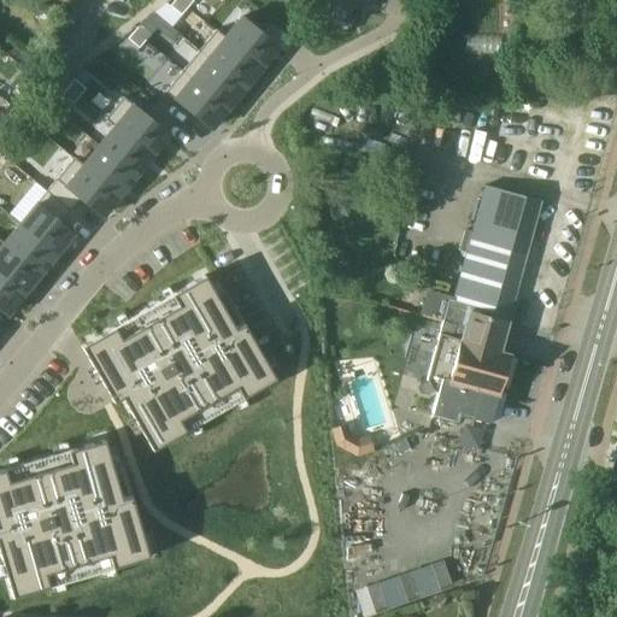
[(188,7),(177,0),(174,0),(170,6),(182,15),(188,7)]
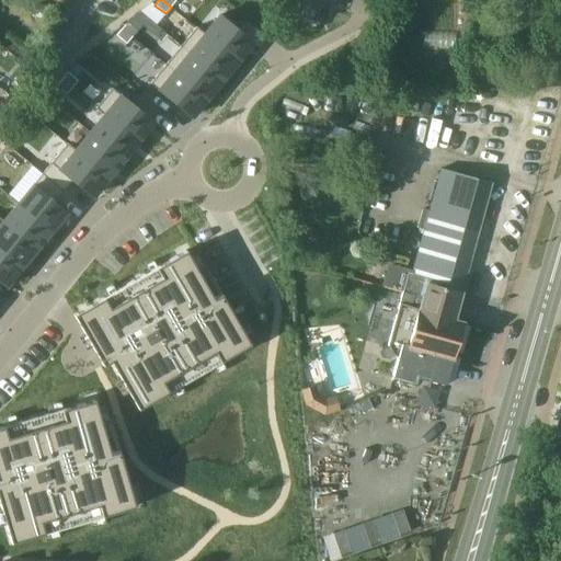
[(36,3),(32,16),(48,22),(53,9),(36,3)]
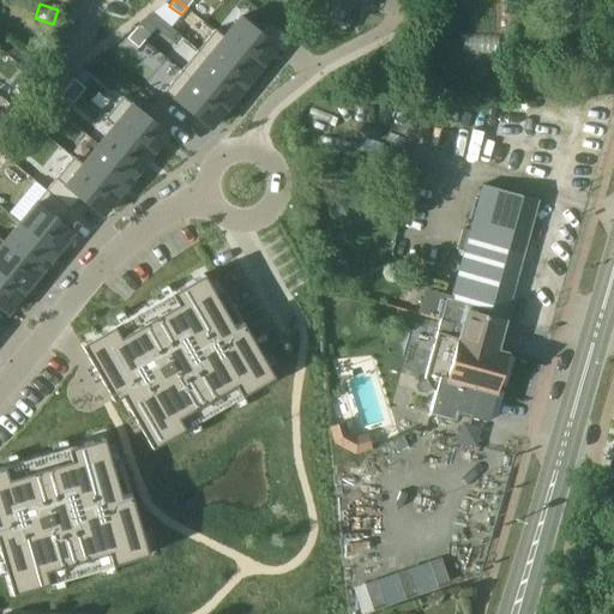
[(239,18),(222,40),(258,68),(275,48),(239,18)]
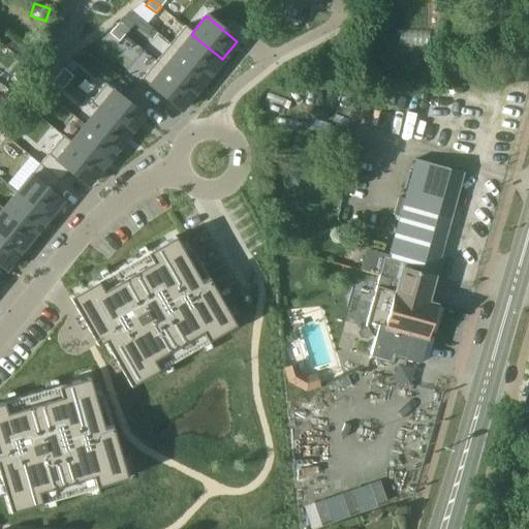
[(115,27),(125,35),(130,28),(120,21),(115,27)]
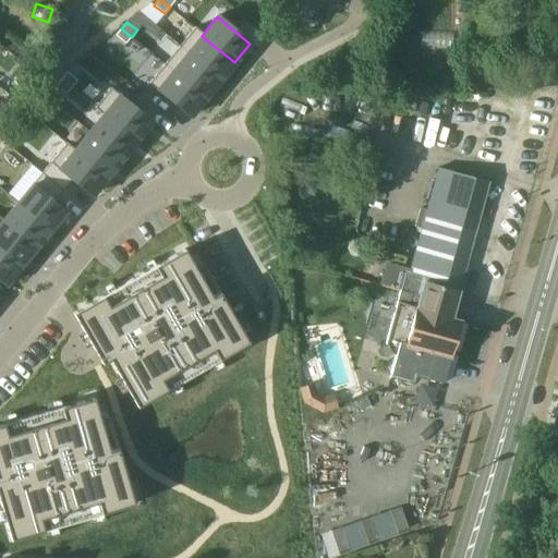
[(132,37),(121,28),(116,35),(125,44),(132,37)]
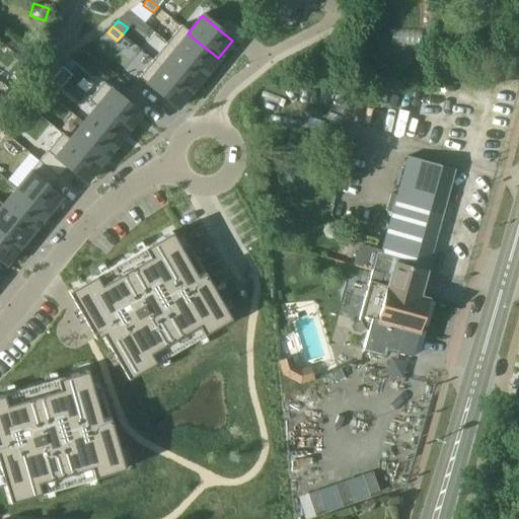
[(188,33),(173,50),(204,75),(218,58),(188,33)]
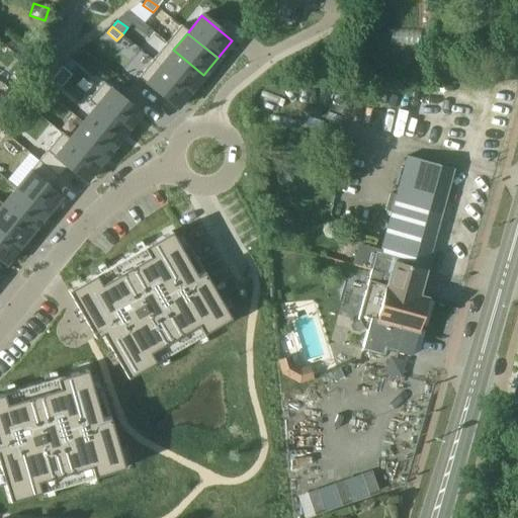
[(173,50),(160,67),(190,92),(203,75),(173,50)]
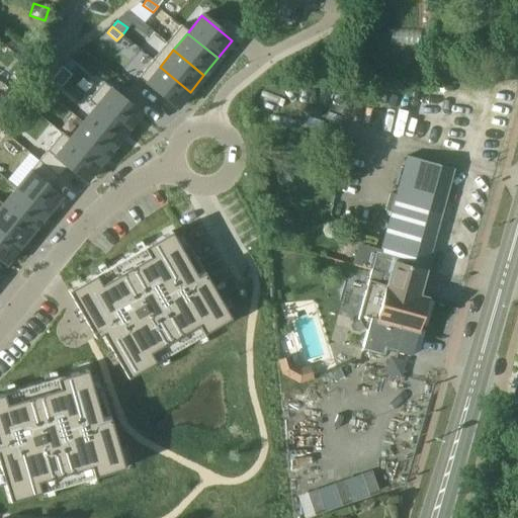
[(58,73),(67,81),(72,75),(63,67),(58,73)]
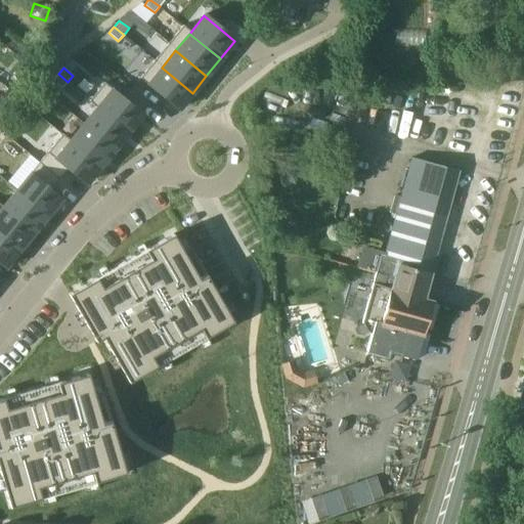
[(162,68),(147,85),(177,111),(192,93),(162,68)]
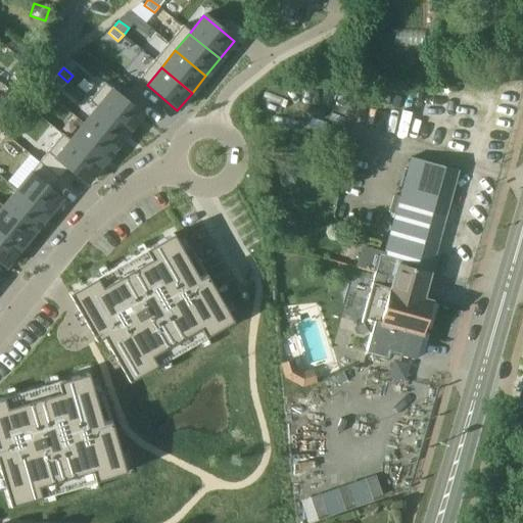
[(67,82),(58,74),(52,80),(62,88),(67,82)]
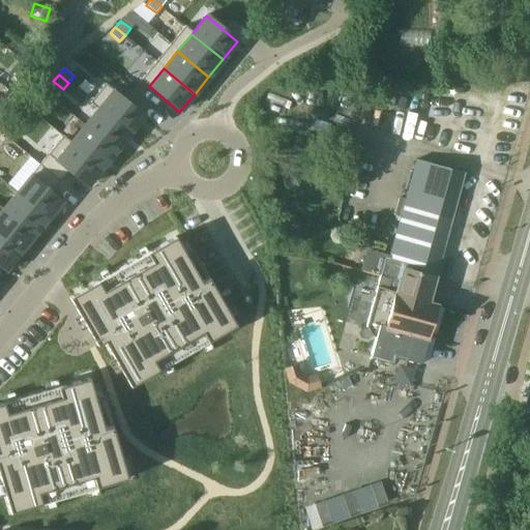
[(114,91),(98,110),(129,135),(144,117),(144,116),(123,99),(114,91)]
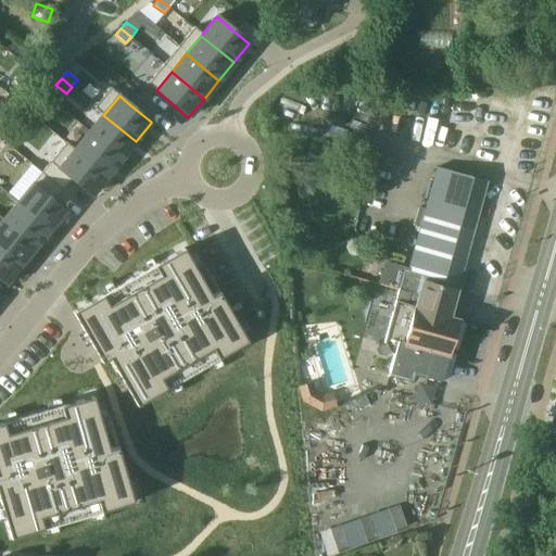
[(37,108),(32,114),(42,123),(48,116),(37,108)]
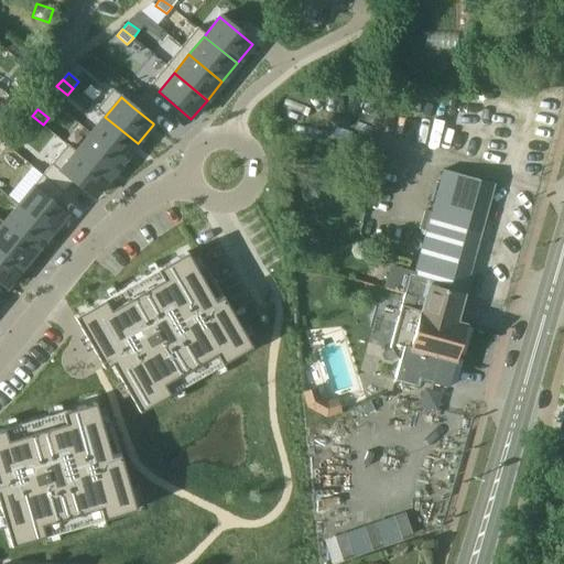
[(105,117),(90,134),(123,162),(138,143),(105,117)]
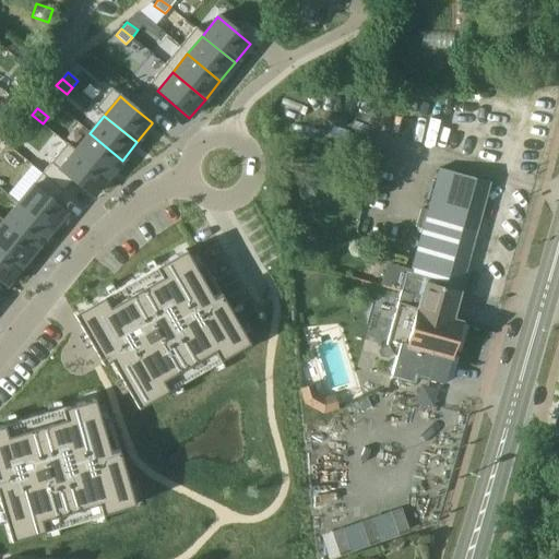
[(90,133),(74,152),(107,179),(122,161),(90,133)]
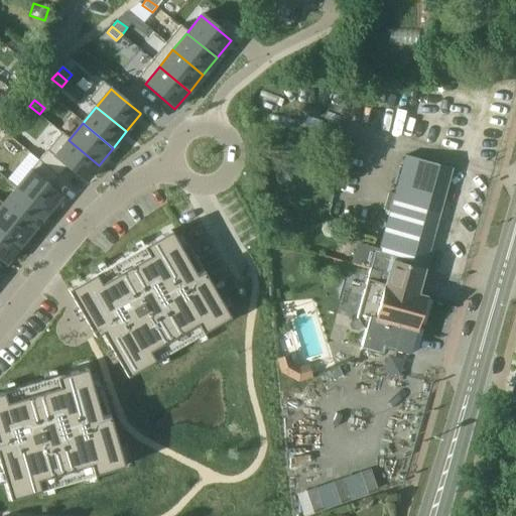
[(69,140),(54,158),(85,182),(99,165),(69,140)]
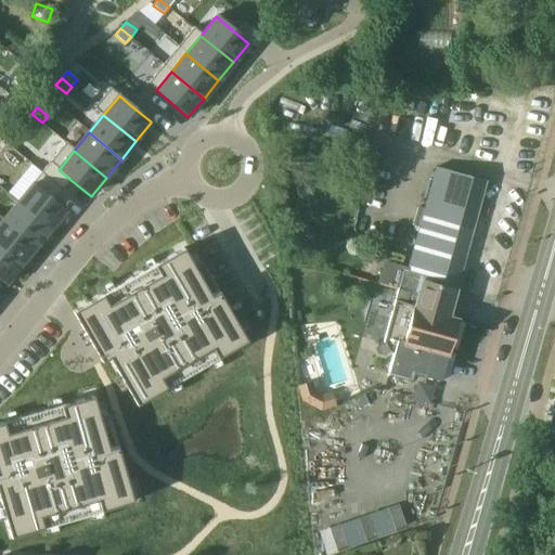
[(51,163),(42,173),(63,191),(72,181),(59,170),(59,169),(51,163)]
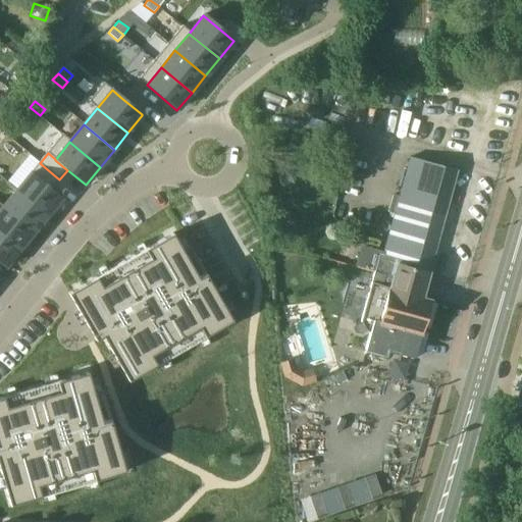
[(395,262),(429,272),(458,170),(424,161),(425,161),(411,157),(384,255),(396,258),(395,262)]
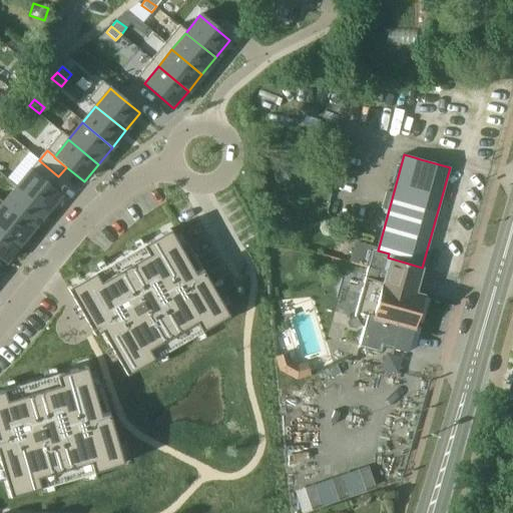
[(39,160),(31,170),(51,186),(58,176),(39,160)]
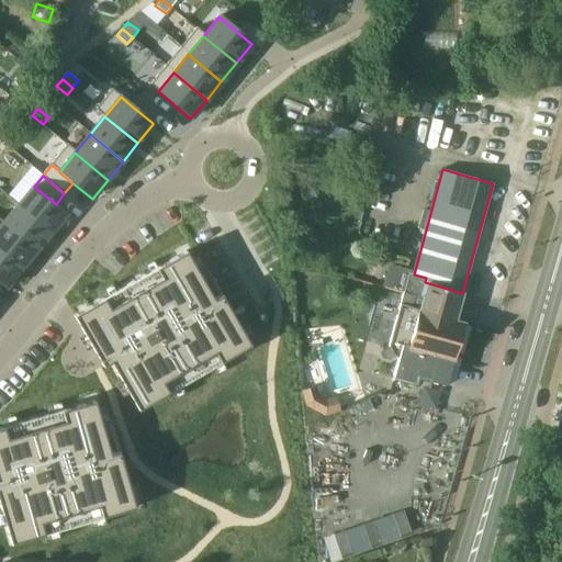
[(34,187),(19,206),(52,234),(67,214),(56,204),(34,187)]
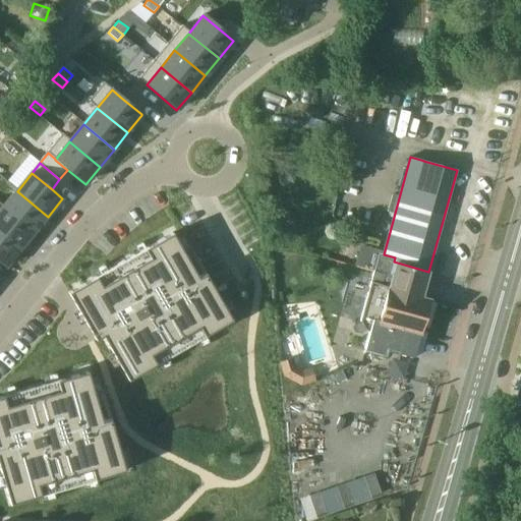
[(17,191),(4,208),(34,233),(48,217),(17,191)]
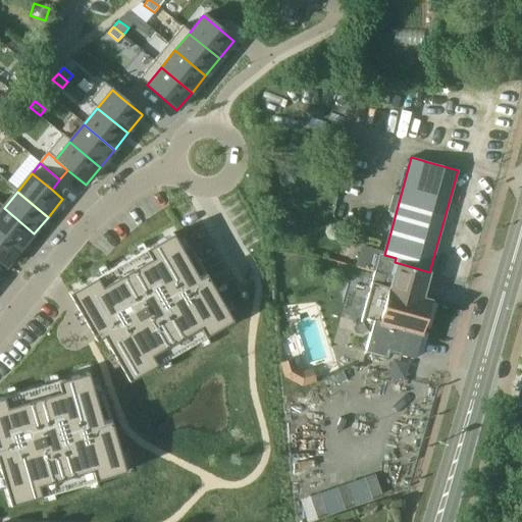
[(4,208),(0,213),(0,233),(20,251),(34,233),(4,208)]
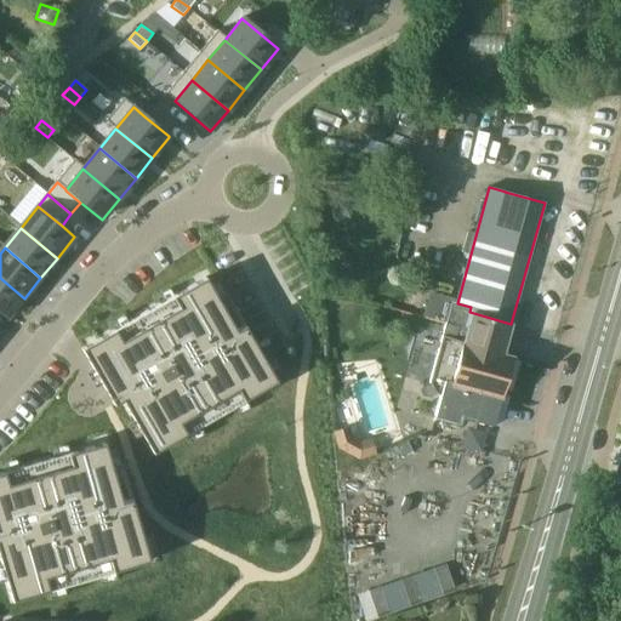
[(0,313),(7,319),(24,298),(0,278),(0,313)]
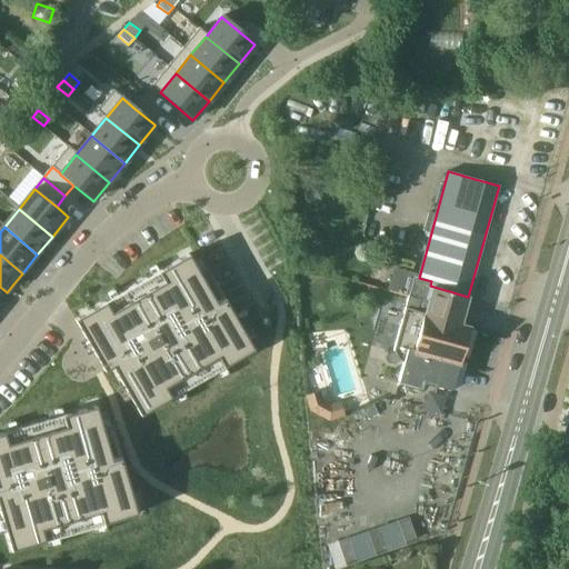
[(190,258),(78,322),(107,372),(115,367),(142,417),(255,352),(226,302),(218,307),(190,258)]
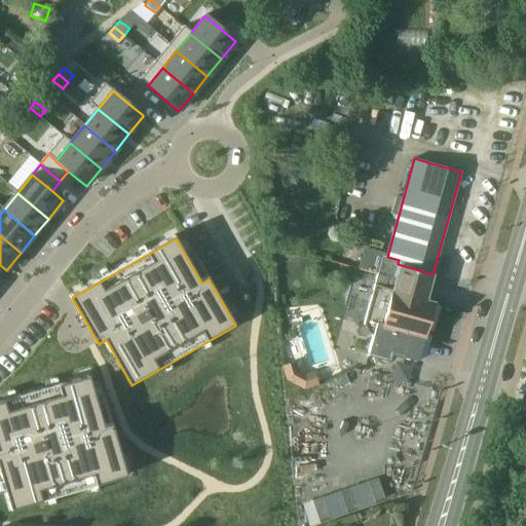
[(393,290),(426,300),(434,274),(433,274),(398,264),(399,260),(387,257),(383,256),(378,274),(389,276),(386,288),(393,290)]
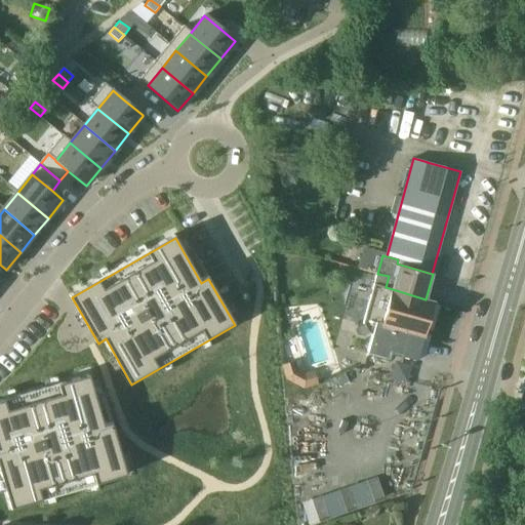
[(434,301),(426,299),(393,289),(386,287),(389,276),(377,274),(364,324),(359,326),(359,327),(358,330),(360,334),(364,335),(369,333),(373,334),(368,354),(391,360),(392,354),(417,360),(434,301)]
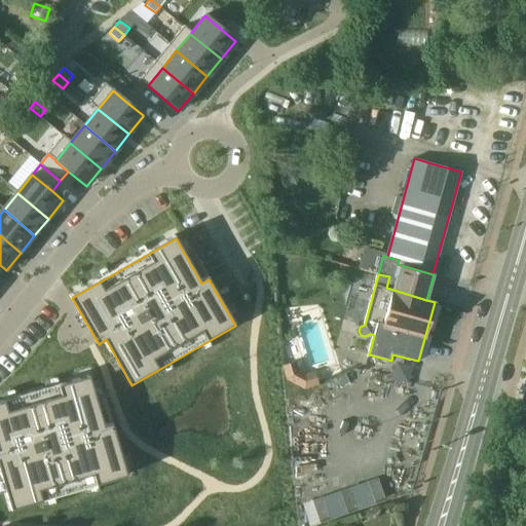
[(296,372),(293,364),(284,366),(288,379),(304,388),(317,384),(314,375),(305,377),(296,372)]
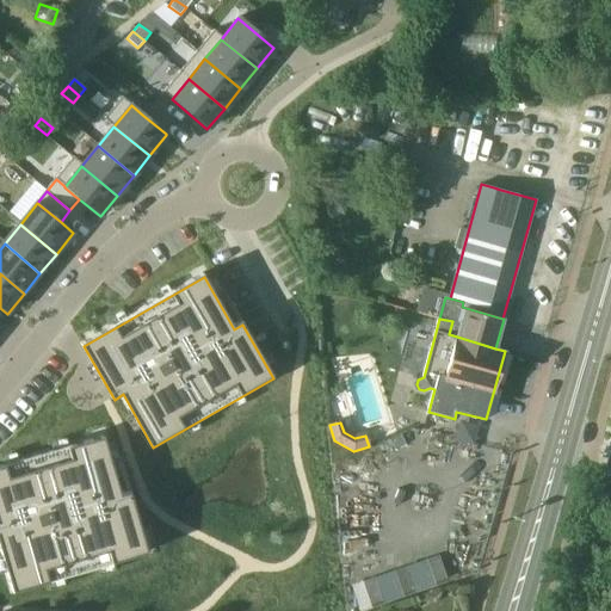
[(104,439),(0,470),(0,543),(14,593),(147,554),(129,495),(121,498),(104,439)]
